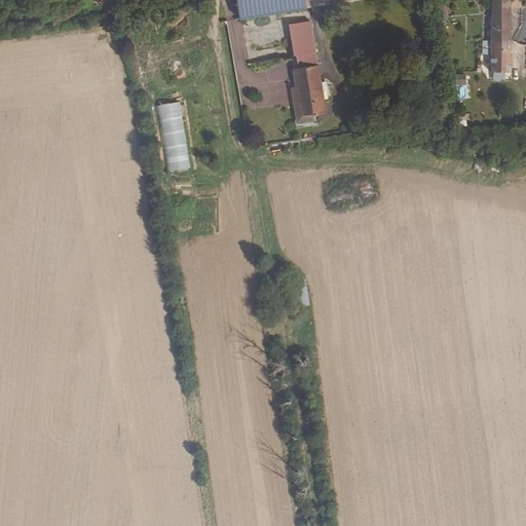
[(235,0),(238,22),(304,14),(375,6),(374,0),(235,0)]
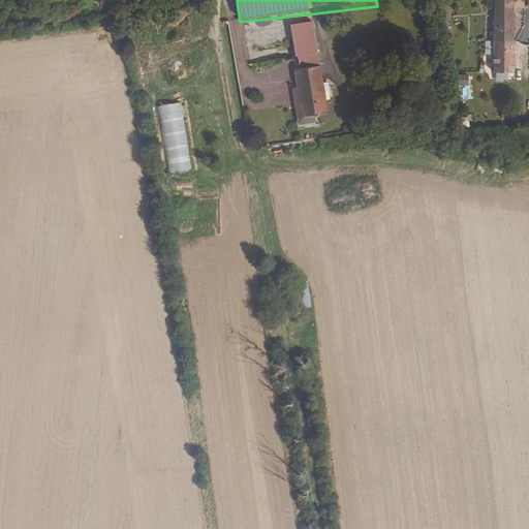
[(494,0),(493,40),(511,41),(512,8),(525,6),(525,0),(494,0)]
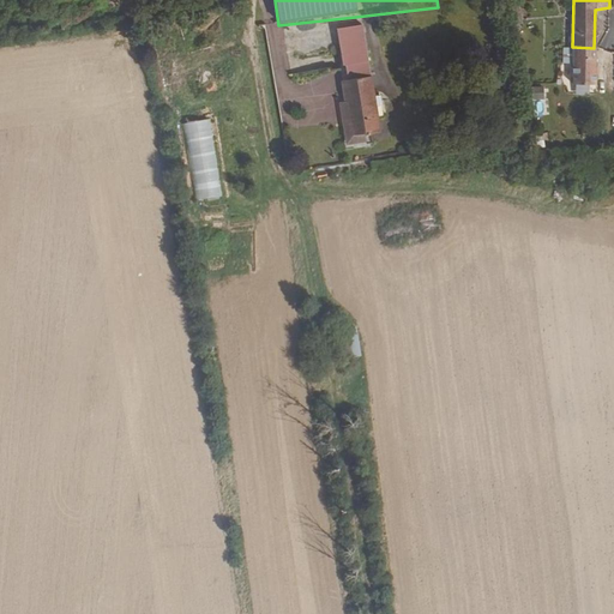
[(345,144),(373,140),(361,32),(335,35),(338,73),(342,73),(344,88),(338,88),(343,131),(344,131),(345,144)]
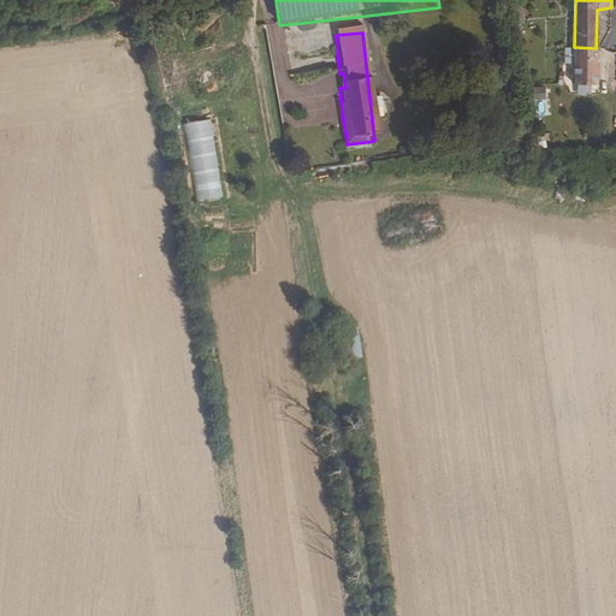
[(573,83),(593,84),(596,53),(596,48),(574,47),(574,60),(573,83)]
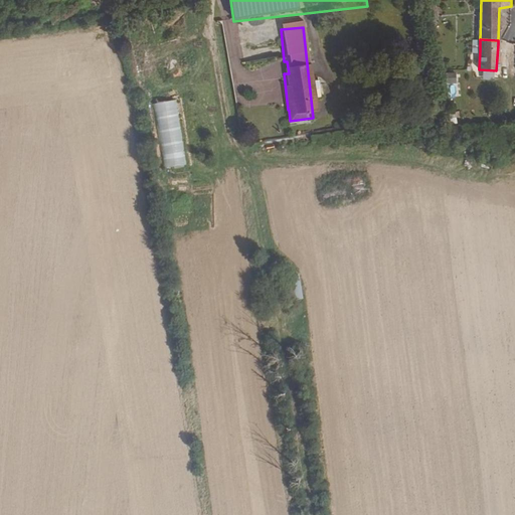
[(456,71),(446,71),(446,82),(457,82),(456,71)]
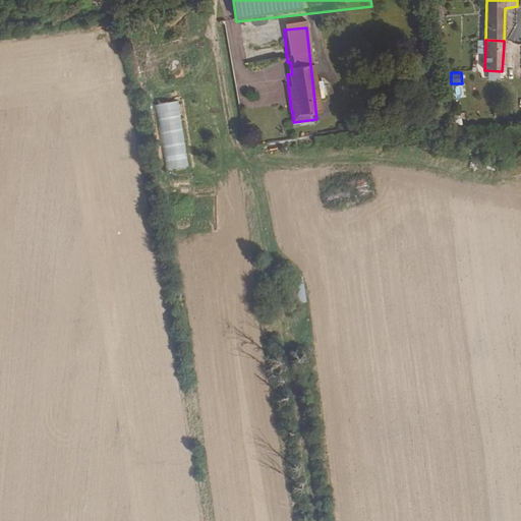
[(166,170),(188,166),(177,101),(154,105),(166,170)]
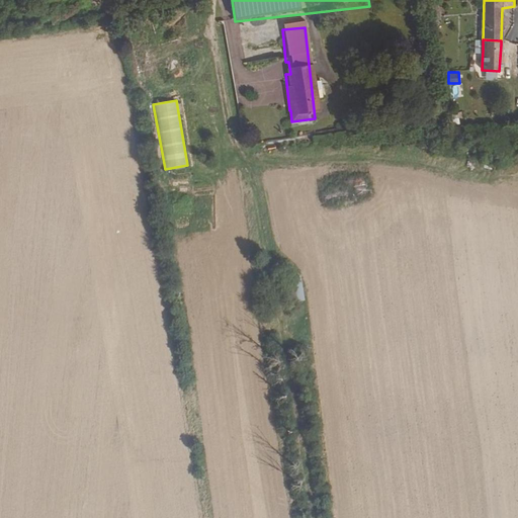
All buildings are outlined.
